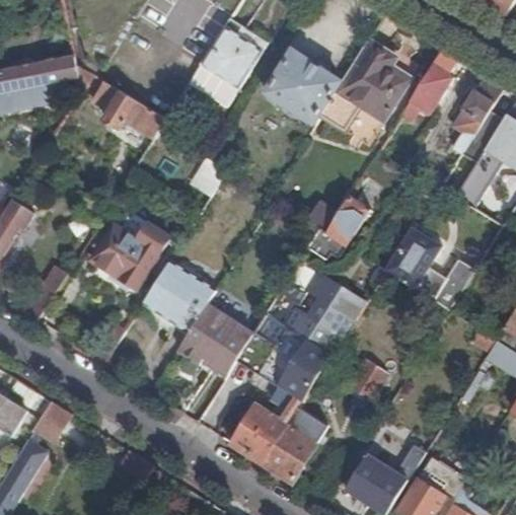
[(480,0),(504,15),(513,0),(480,0)]
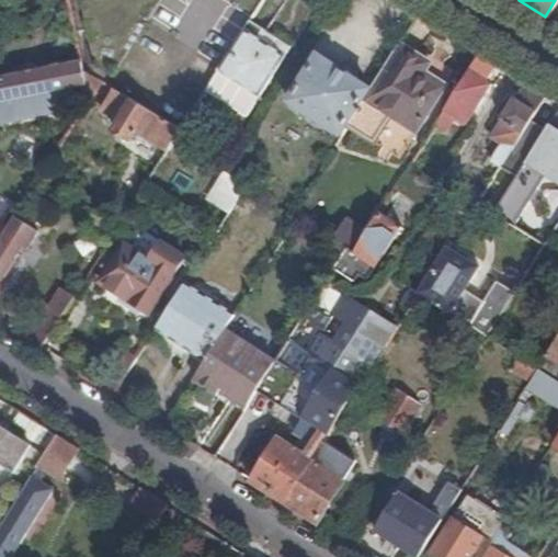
[(288,44),(248,19),(242,26),(283,52),(288,44)]
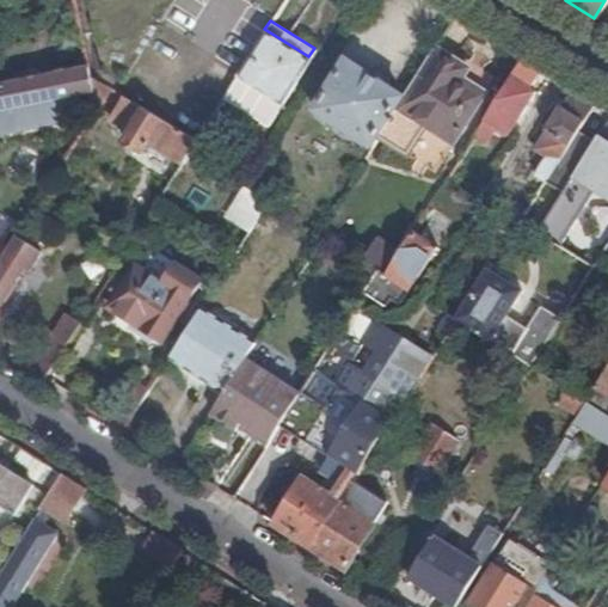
[(308,56),(264,29),(237,74),(281,103),(309,57),(308,56)]
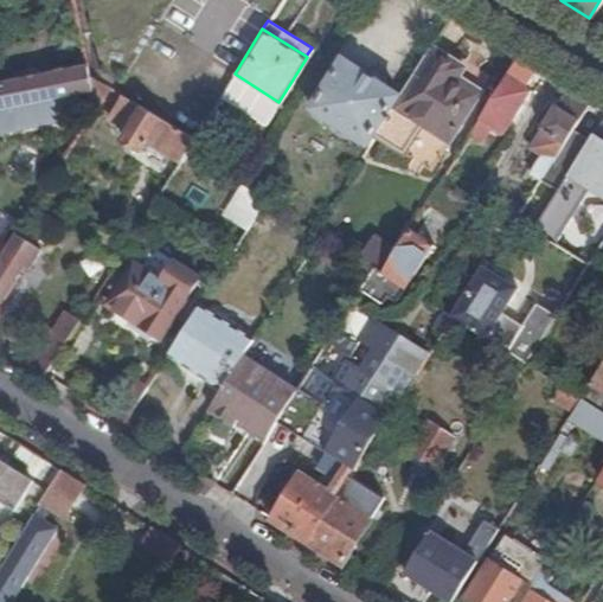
[(462,64),(429,44),(397,94),(373,132),(402,151),(419,122),(447,140),(479,89),(455,75),(462,64)]
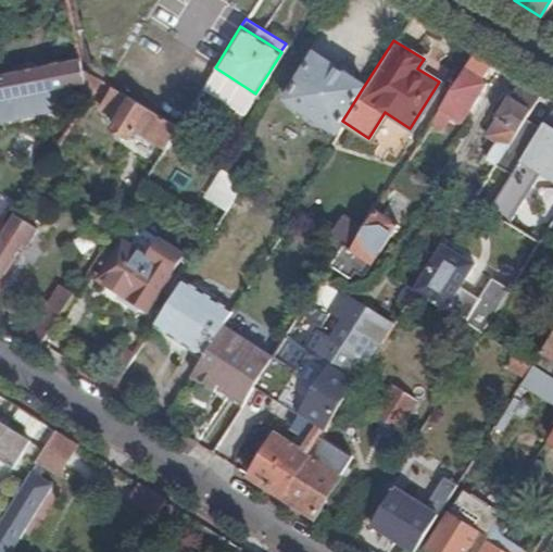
[(71,60),(0,73),(0,96),(48,87),(82,80),(79,67),(75,48),(68,49),(71,60)]
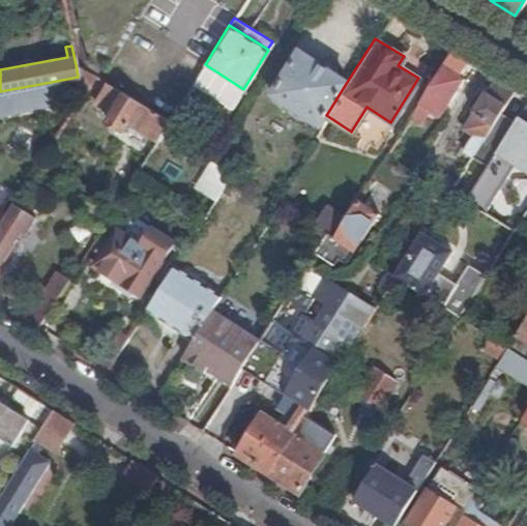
[(461,53),(454,49),(410,117),(417,122),(428,106),(439,112),(449,96),(450,97),(463,78),(459,74),(468,58),(461,53)]
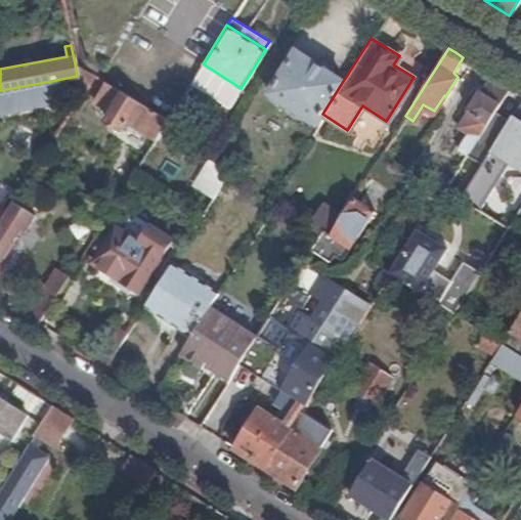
[(322,114),(343,81),(295,49),(267,92),(316,124),(322,114)]
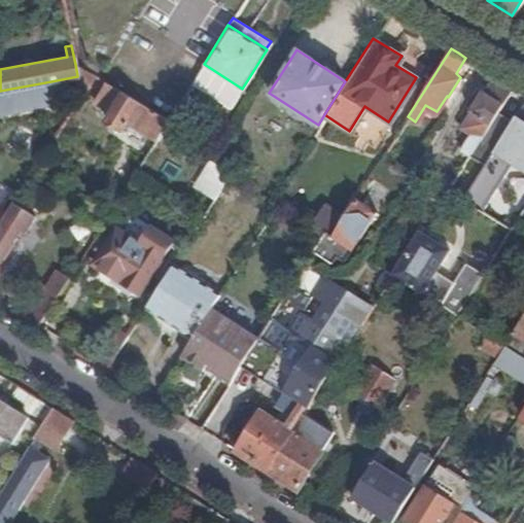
[(93,74),(75,64),(77,76),(88,83),(93,74)]
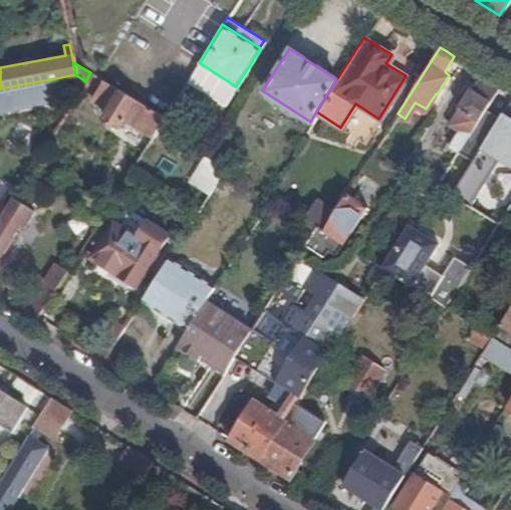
[(236,86),(199,62),(187,80),(224,104),(236,86)]
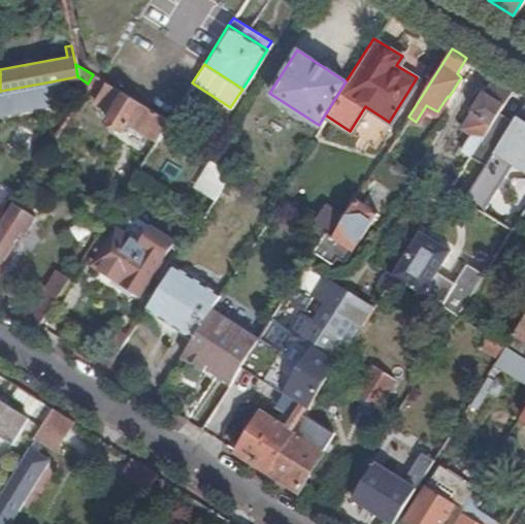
[(505,83),(494,75),(484,92),(482,90),(469,109),(470,110),(460,126),(469,133),(460,149),(468,155),(497,110),(512,87),(505,83)]
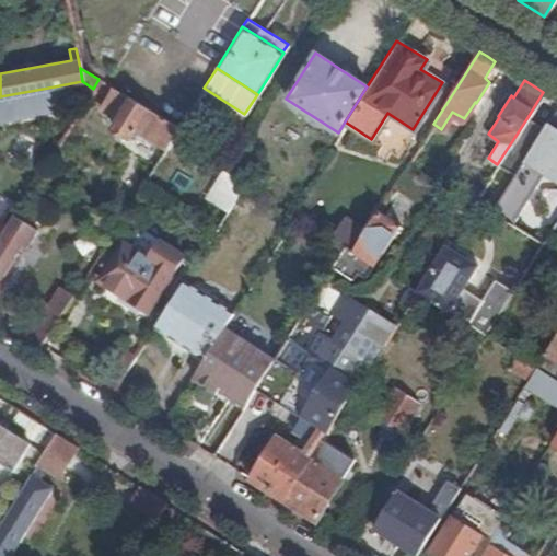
[(0,116),(50,106),(48,88),(0,96),(0,116)]
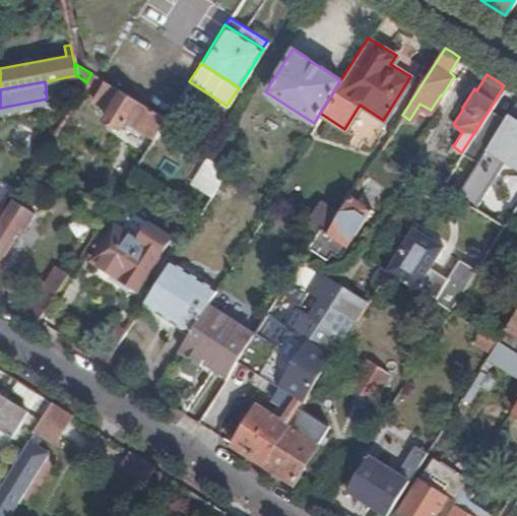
[(167,118),(105,81),(94,101),(110,110),(105,119),(119,128),(124,119),(154,137),(167,118)]
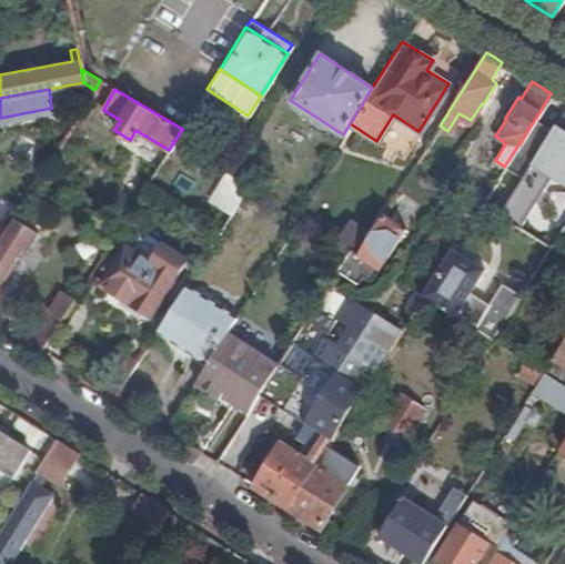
[(535,119),(504,167),(521,177),(523,174),(551,129),(535,119)]
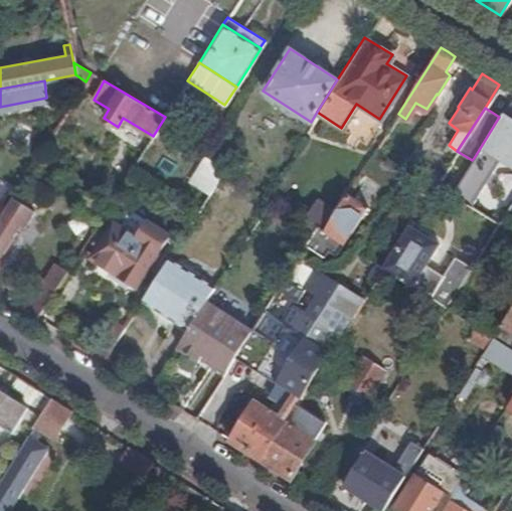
[(499,117),(474,158),(487,166),(494,154),(501,159),(511,165),(511,123),(500,116),(499,117)]
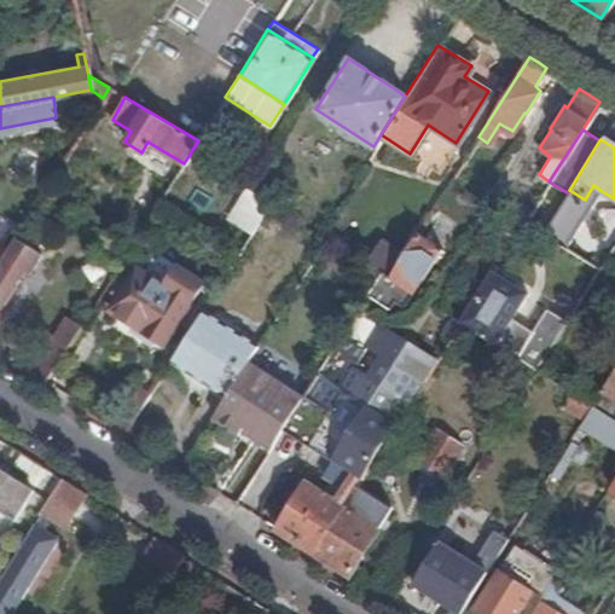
[(569,190),(567,192),(556,210),(580,225),(602,191),(593,185),(585,200),(569,190)]
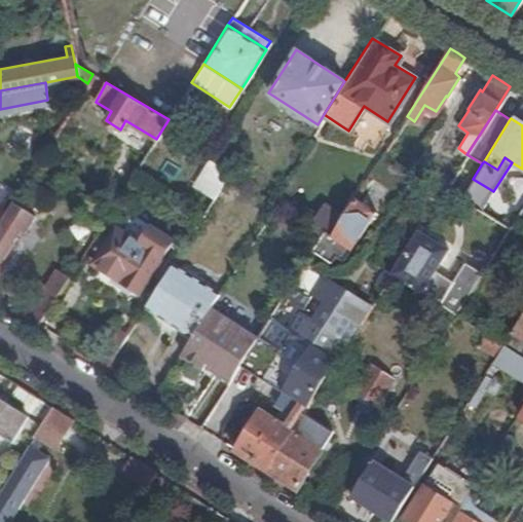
[(229,171),(212,160),(196,184),(214,195),(229,171)]
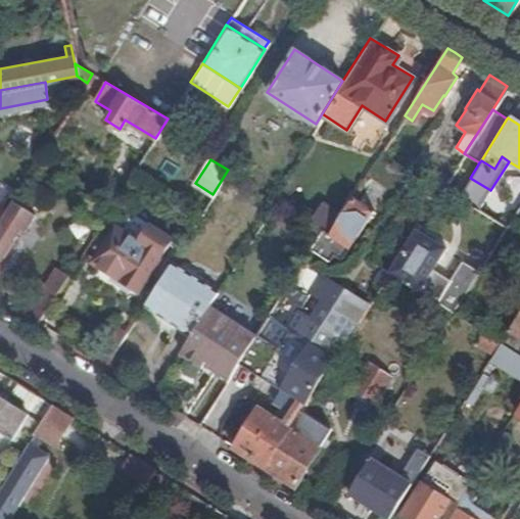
[(490,190),(470,178),(458,197),(478,209),(490,190)]
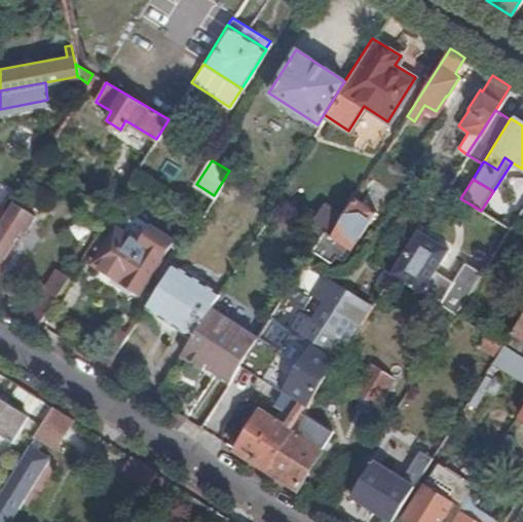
[(373,210),(355,197),(342,217),(331,234),(323,230),(307,254),(314,258),(316,254),(336,265),(340,258),(341,259),(373,210)]
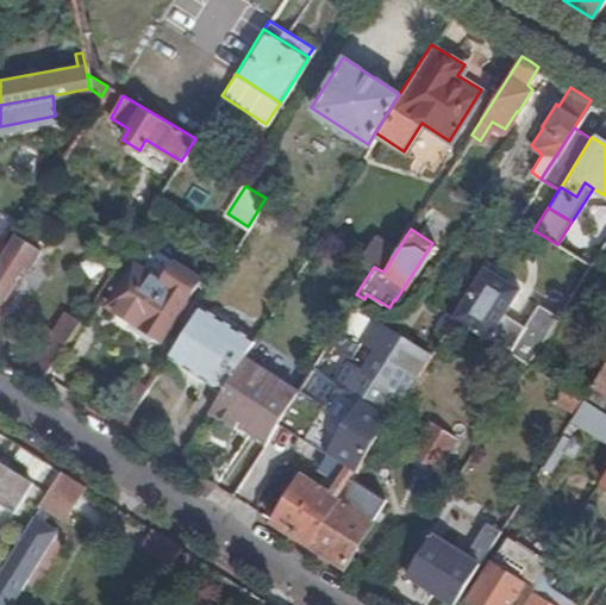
[(0,295),(20,263),(24,267),(37,247),(14,231),(6,244),(0,253),(0,295)]
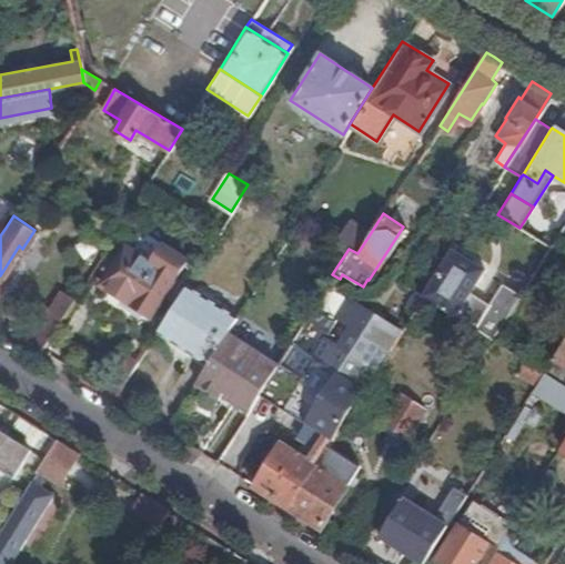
[(350,221),(336,241),(349,249),(357,253),(370,234),(350,221)]
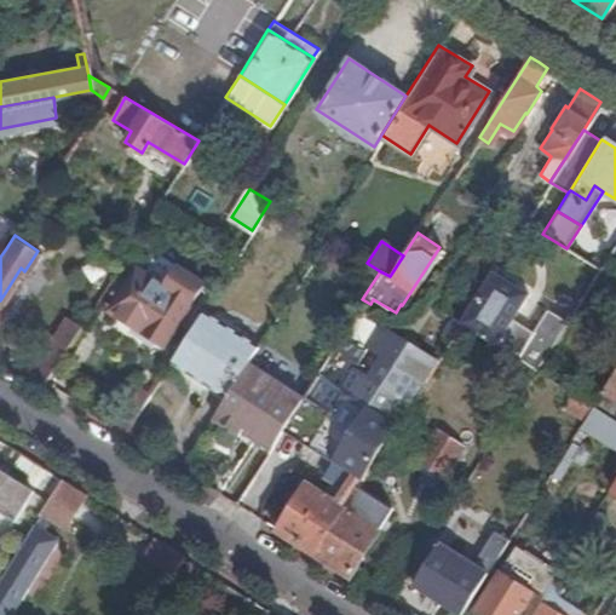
[(163,285),(136,266),(109,308),(163,342),(202,280),(177,264),(163,285)]
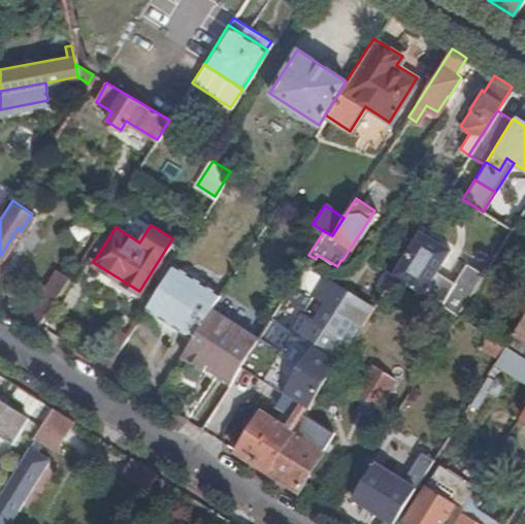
[(392,258),(385,270),(391,274),(393,275),(420,231),(419,230),(399,262),(392,258)]
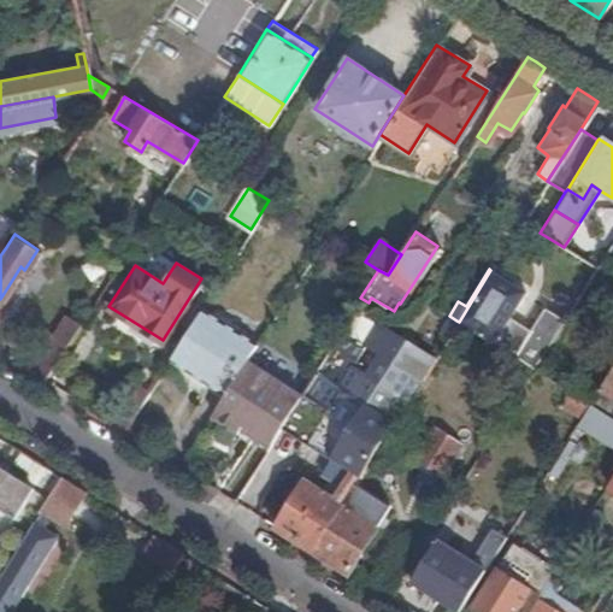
[(525,292),(490,270),(459,322),(531,368),(563,319),(543,307),(529,330),(508,317),(525,292)]
